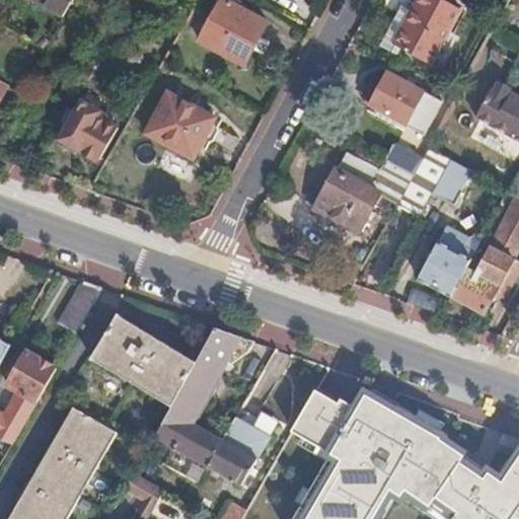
[(36,0),(61,15),(69,0),(36,0)]
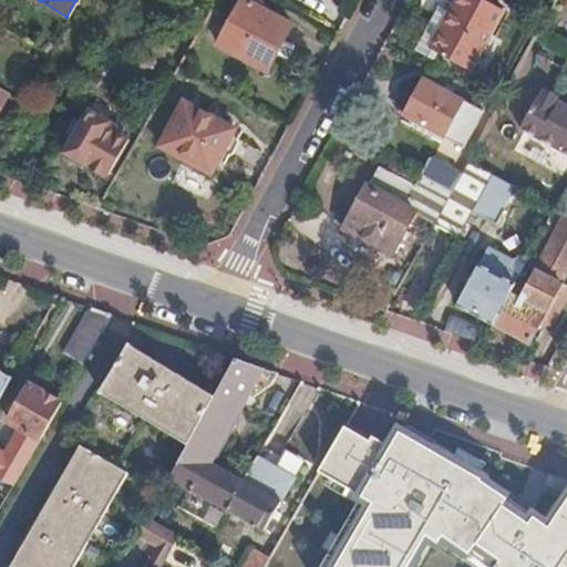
[(246,0),(238,0),(216,42),(263,70),(288,22),(246,0)]
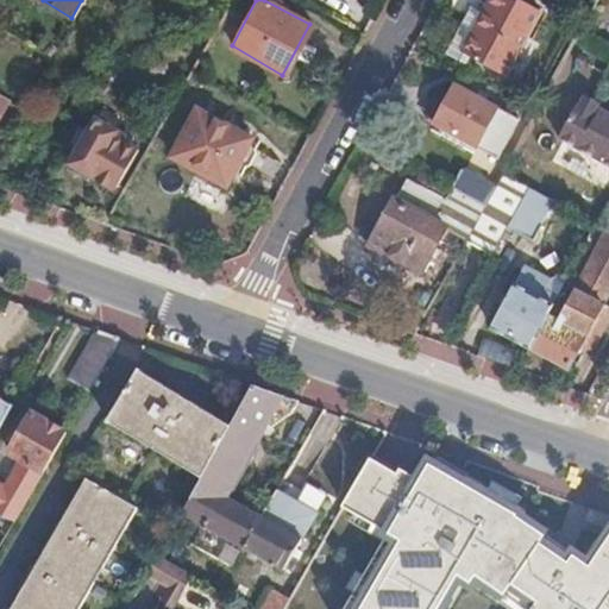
[(519,0),(491,0),(463,52),(503,74),(538,10),(519,0)]
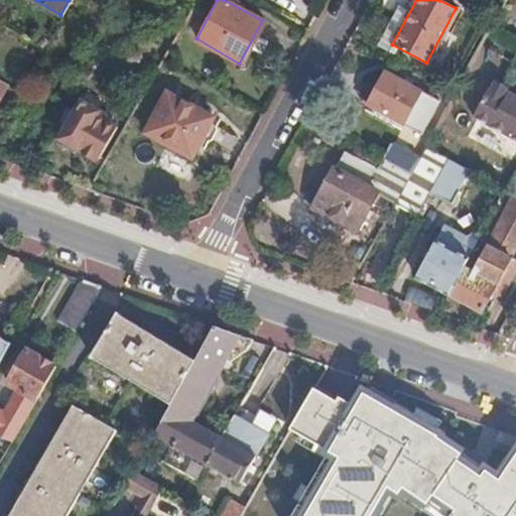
[(369,85),(360,100),(419,133),(437,100),(384,72),(376,88),(369,85)]
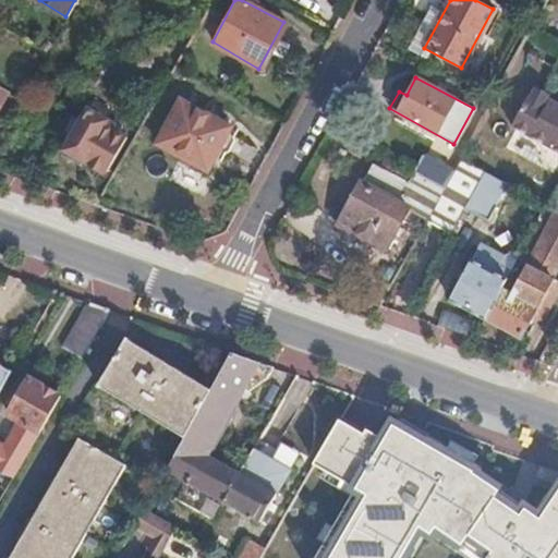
[(557,101),(552,99),(545,96),(543,91),(532,85),(526,87),(507,121),(557,149),(557,101)]
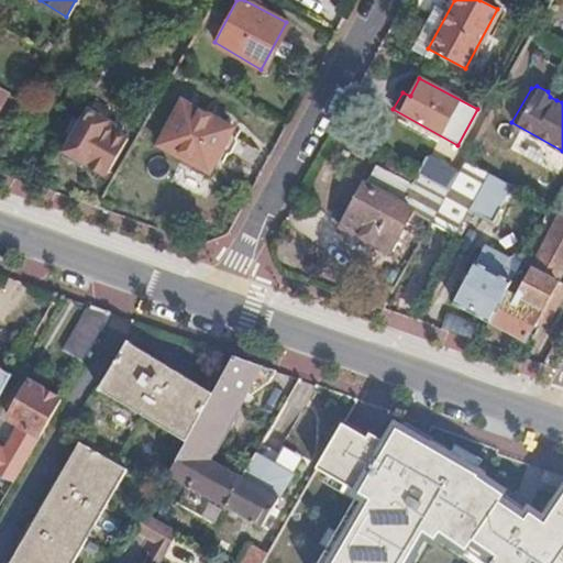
[(6,91),(0,101),(0,129),(18,99),(6,91)]
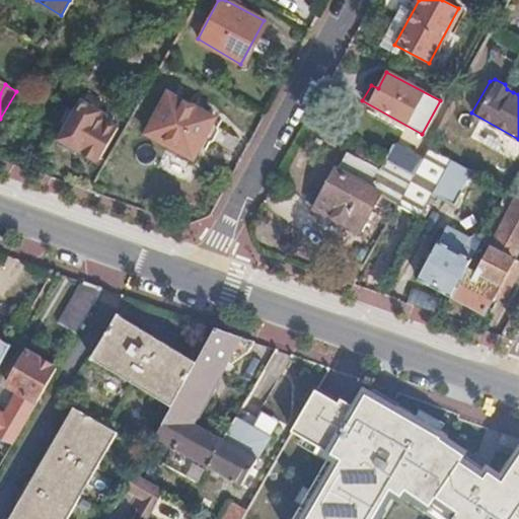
[(165,92),(144,133),(190,157),(212,116),(165,92)]
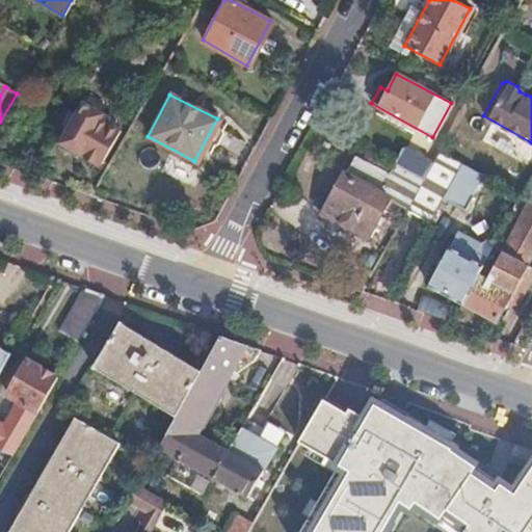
[(81,104),(57,147),(74,157),(77,153),(98,164),(117,130),(97,118),(99,114),(81,104)]
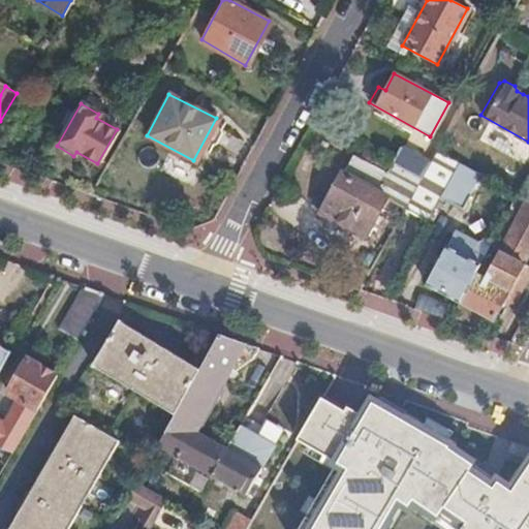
[(421,176),(428,160),(398,145),(389,160),(402,166),(421,176)]
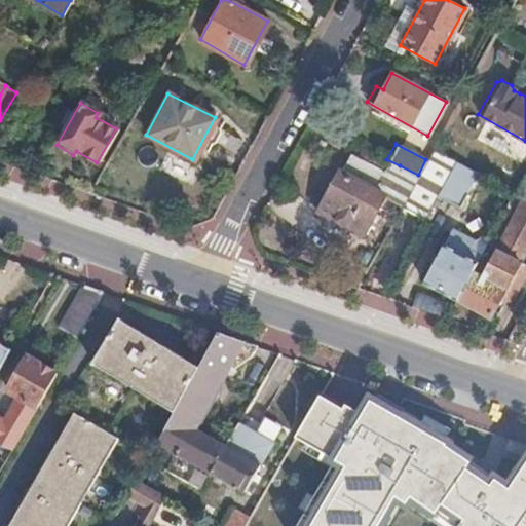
[(418,175),(403,203),(425,215),(436,196),(455,159),(433,147),(425,159),(418,175)]
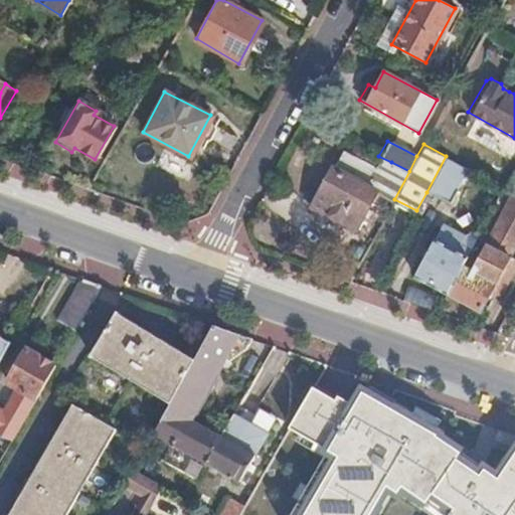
[(355,229),(377,190),(365,183),(374,165),(345,150),(336,166),(334,165),(312,205),(355,229)]
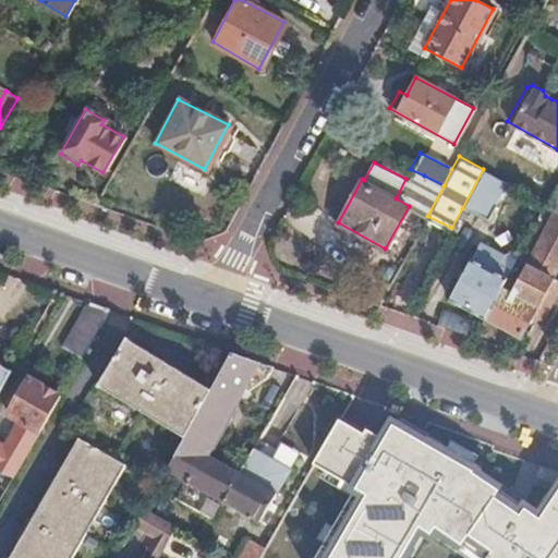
[(483,169),(462,208),(487,222),(497,205),(495,204),(507,182),(504,180),(483,169)]
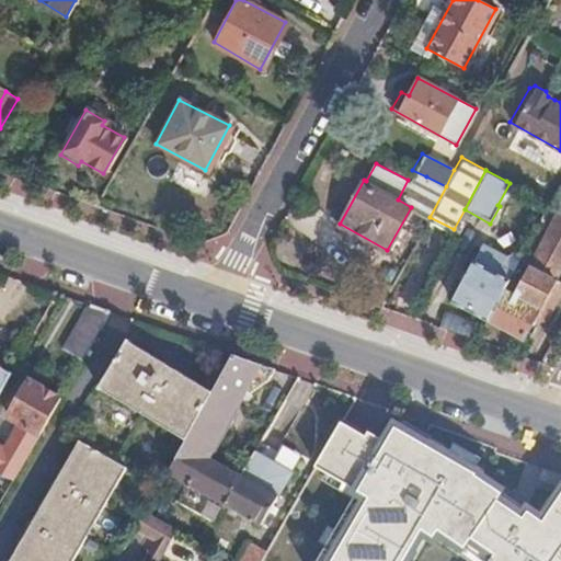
[(426,176),(411,207),(430,217),(446,186),(426,176)]
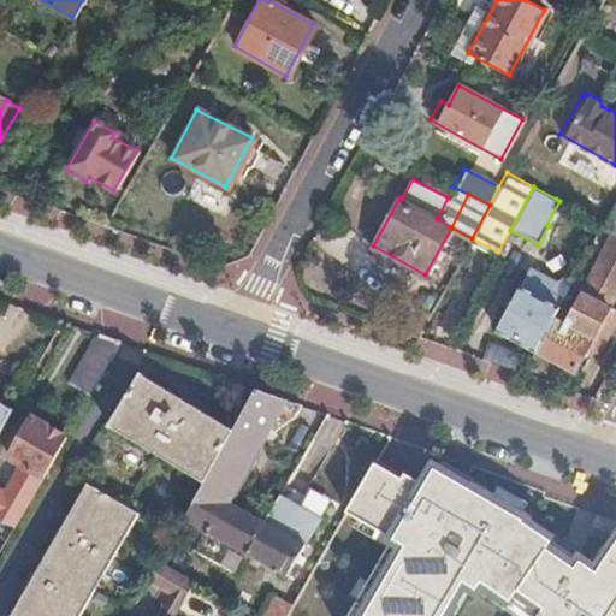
[(554,312),(533,351),(572,371),(581,351),(587,354),(597,350),(615,315),(615,313),(604,307),(615,285),(615,237),(609,235),(563,317),(554,312)]
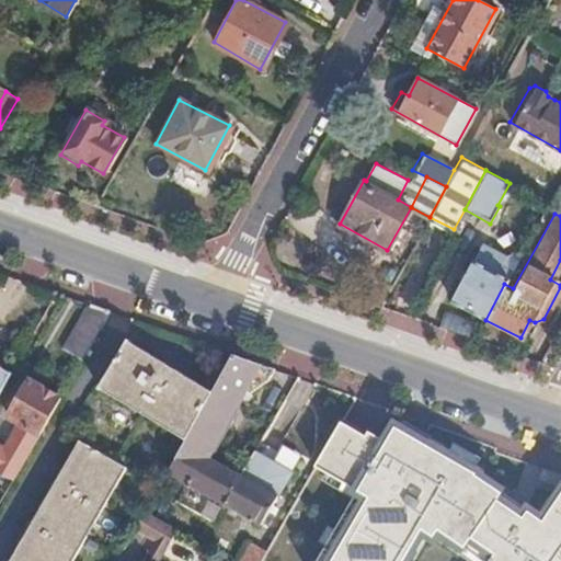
[(472,260),(507,278),(512,271),(502,265),(506,256),(481,242),(472,260)]
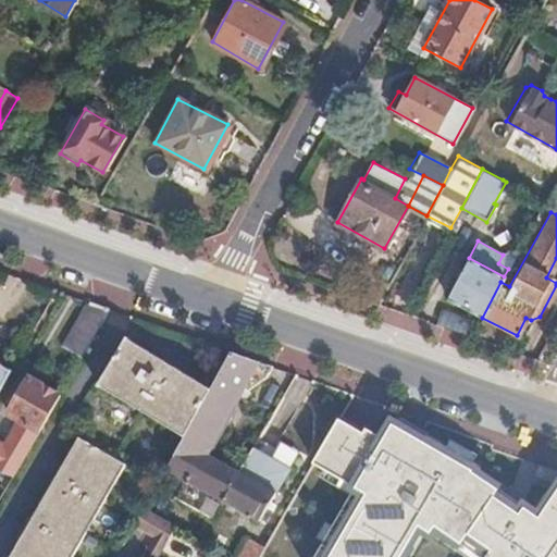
[(447,299),(482,318),(500,282),(504,276),(469,258),(447,299)]
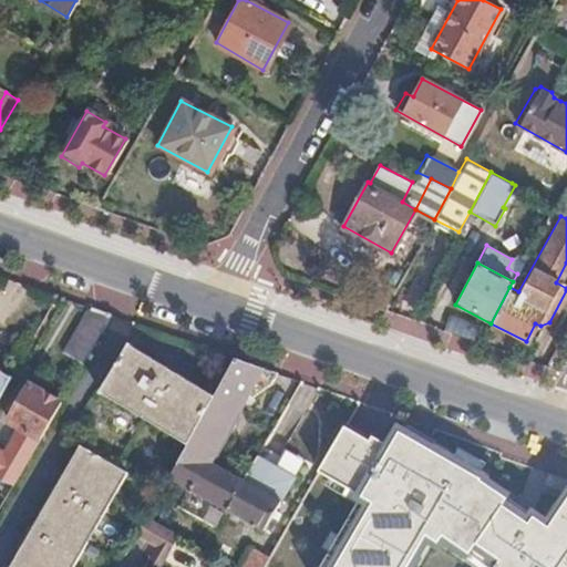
[(63,363),(80,373),(113,316),(94,309),(63,363)]
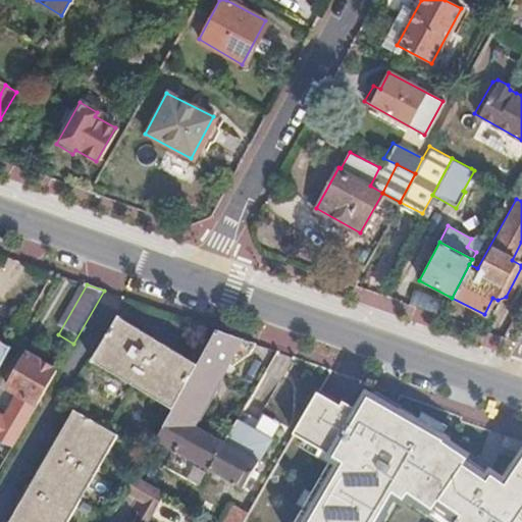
[(416,293),(412,305),(438,314),(442,301),(416,293)]
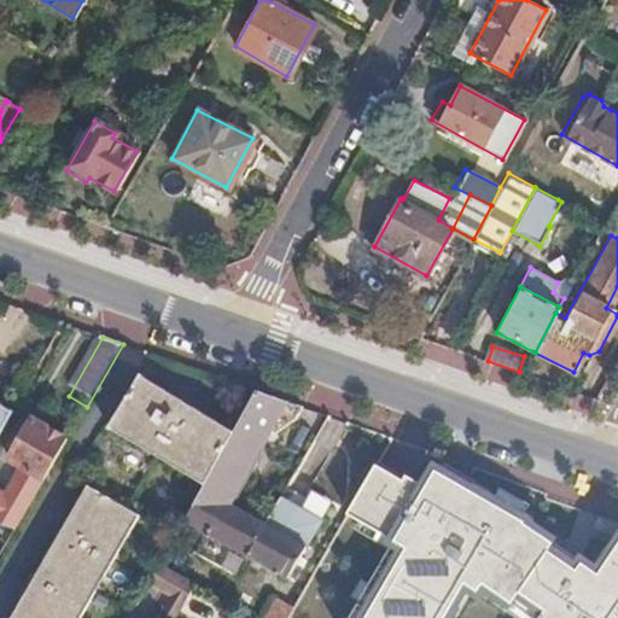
[(112,431),(203,483),(233,432),(141,379),(112,431)]
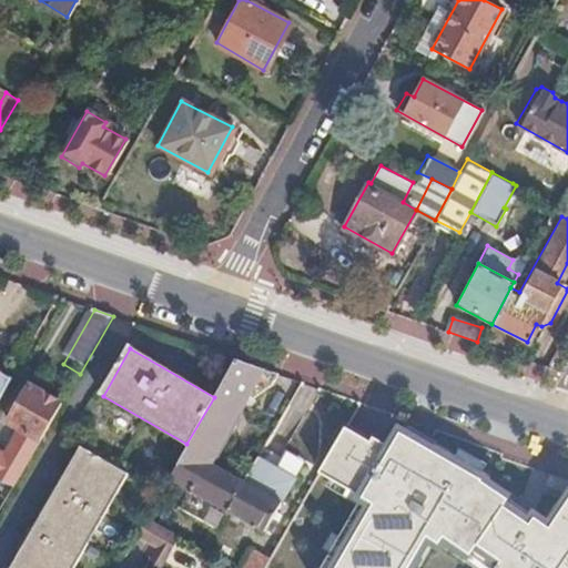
[(214,397),(239,412),(247,396),(253,398),(261,394),(253,388),(256,381),(272,386),(274,387),(280,374),(236,359),(214,397)]
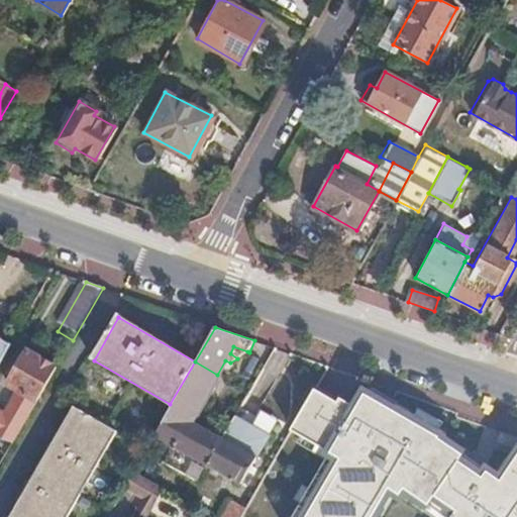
[(0,337),(0,360),(9,344),(0,339),(1,338),(0,337)]
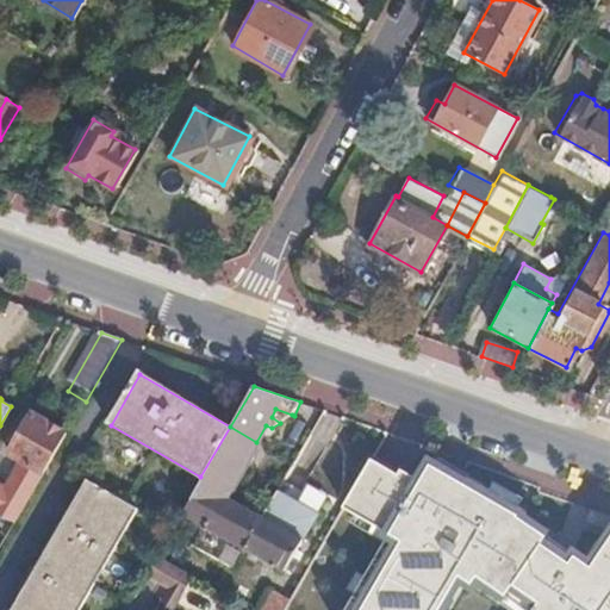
[(8,453),(44,473),(67,434),(31,414),(8,453)]
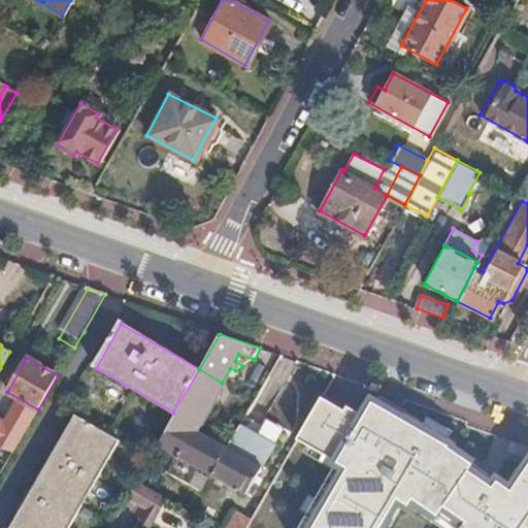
[(155,444),(209,474),(231,438),(210,427),(205,435),(198,431),(203,423),(225,384),(222,383),(199,369),(173,413),(155,444)]
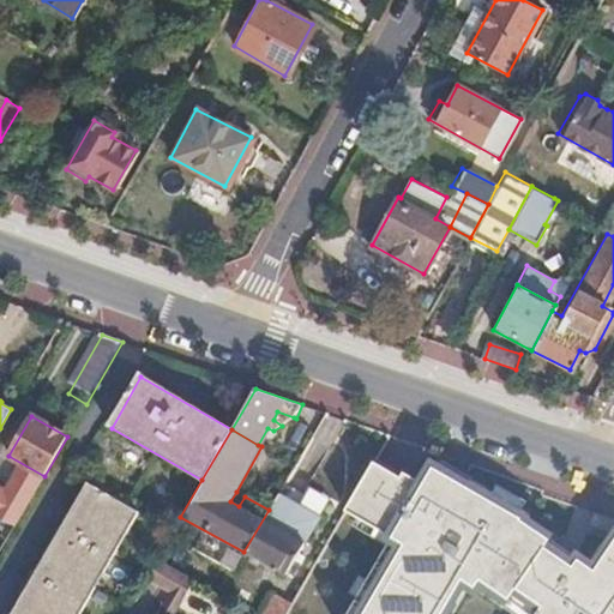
[(359,509),(410,533),(440,480),(417,464),(416,471),(386,457),(359,509)]
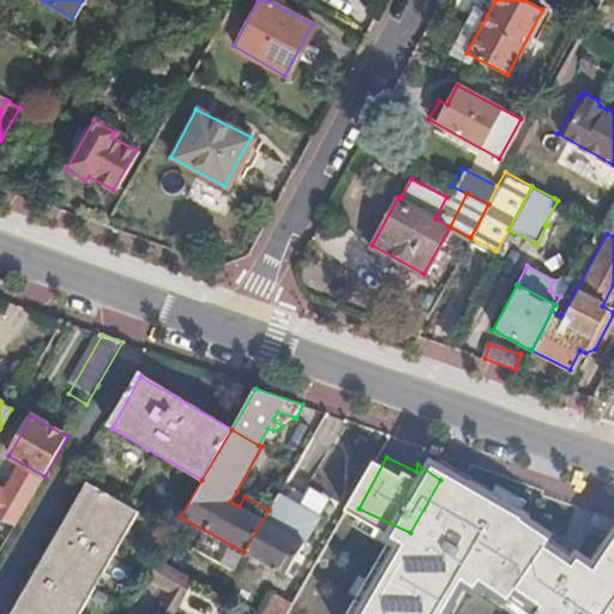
[(596,554),(591,564),(571,548),(561,540),(565,534),(450,465),(440,480),(410,533),(362,613),(613,613),(613,564),(613,566),(596,554)]
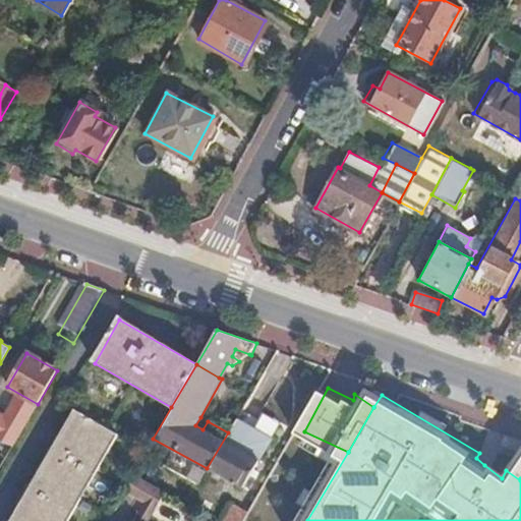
[(39,472),(10,520),(67,520),(118,435),(74,410),(39,472)]
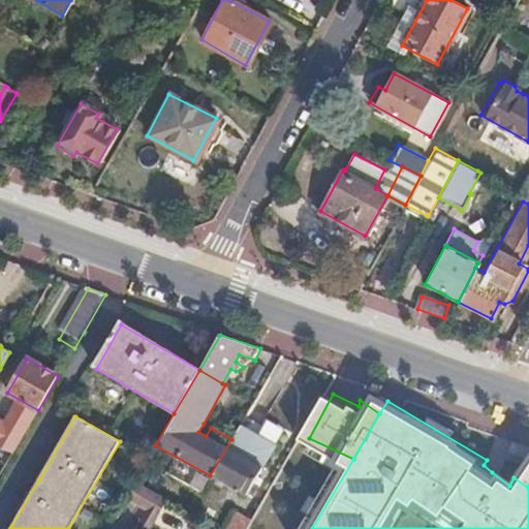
[(206,436),(211,428),(204,424),(198,432),(206,436)]
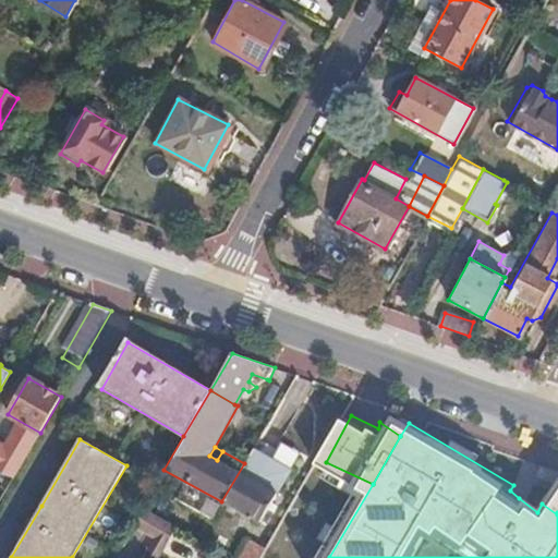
[(258,521),(261,519),(266,509),(290,469),(254,448),(244,463),(221,501),(258,521)]
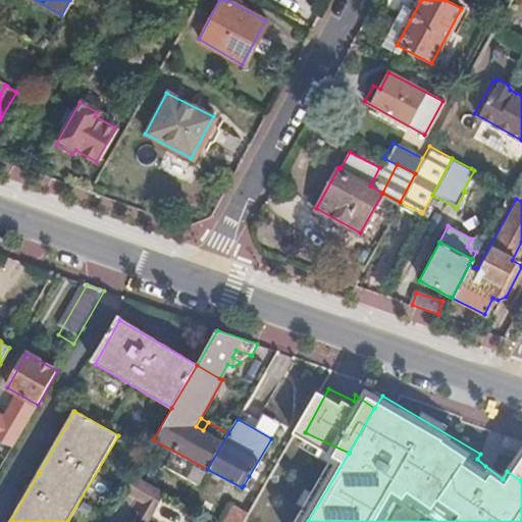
[(136,500),(152,510),(162,493),(133,476),(122,492),(136,500)]
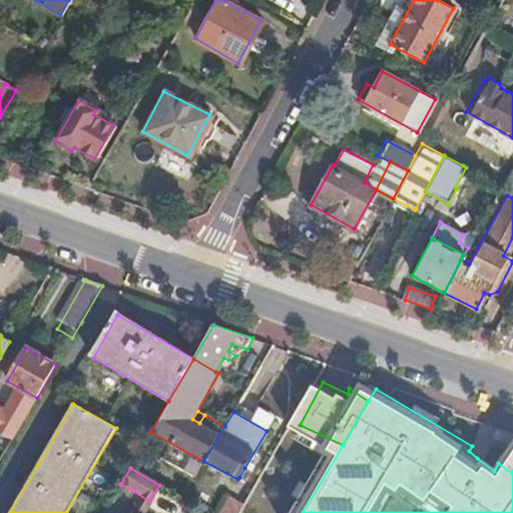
[(244,468),(239,477),(245,480),(250,471),(244,468)]
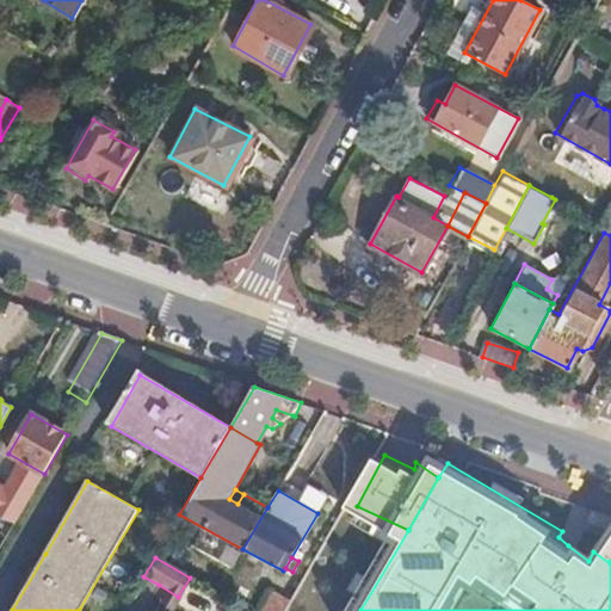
[(159,602),(152,610),(170,610),(178,597),(159,585),(152,597),(159,602)]
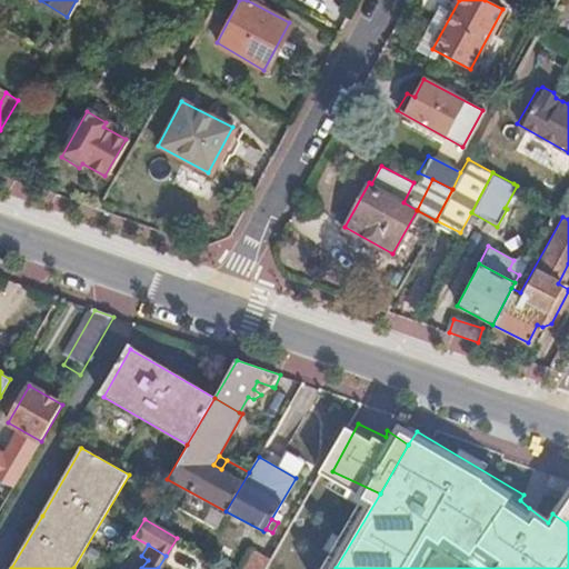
[(246,568),(262,568),(268,559),(256,552),(246,568)]
